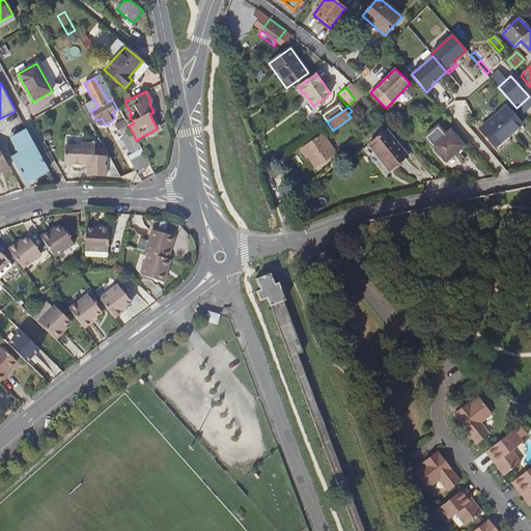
[(496,147),(522,124),(506,107),(480,130),(496,147)]
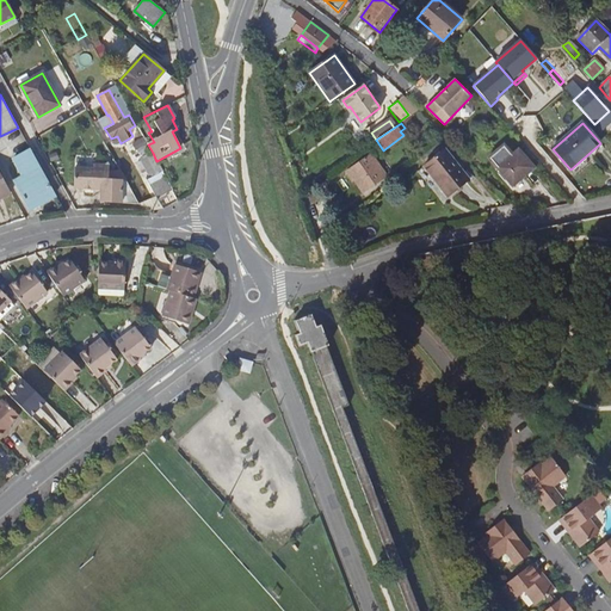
[(489,159),(513,186),(534,168),(518,150),(513,155),(504,146),(489,159)]
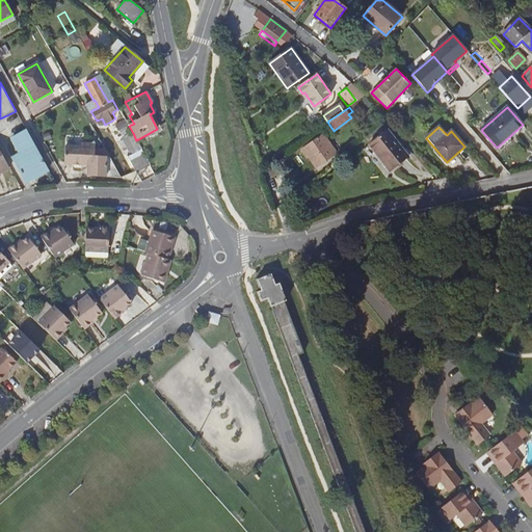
[(32,141),(26,130),(11,139),(20,154),(12,158),(25,181),(48,168),(32,141)]
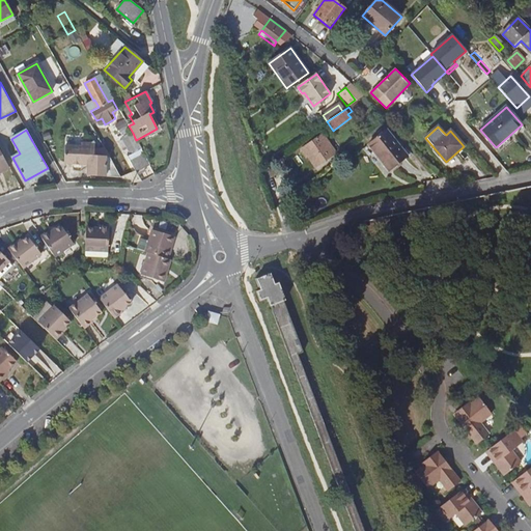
[(386,131),(368,145),(389,170),(391,173),(398,168),(396,165),(407,157),(386,131)]
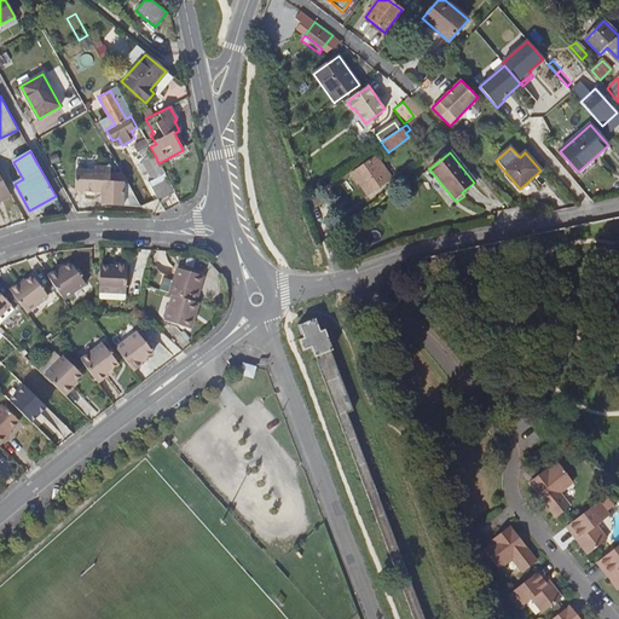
[(146,180),(148,183),(165,173),(158,163),(155,155),(140,163),(149,180),(146,180)]
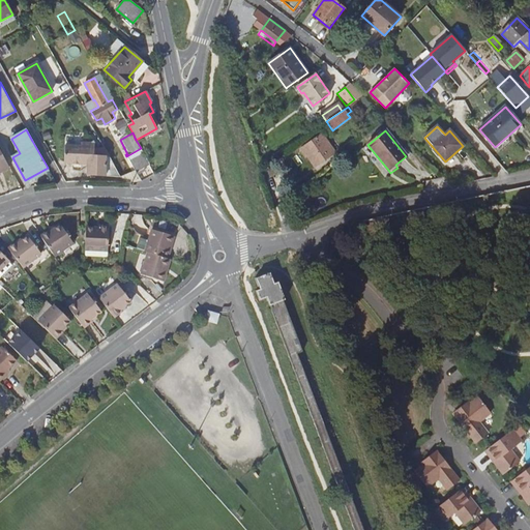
[(313,153),(321,163),(334,152),(320,135),(300,151),(306,158),(307,157),(313,153)]
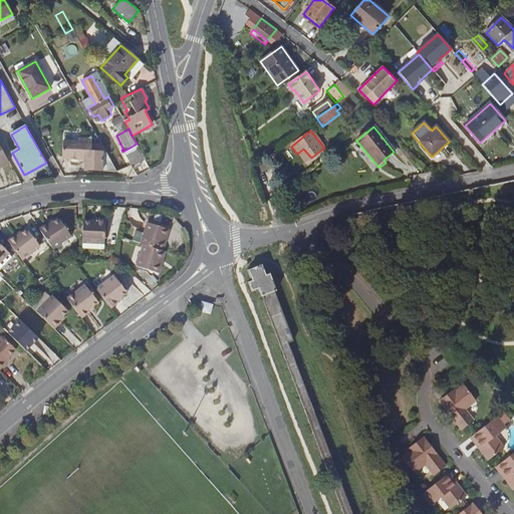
[(84,170),(116,172),(105,151),(101,145),(92,146),(92,139),(91,138),(89,139),(79,139),(79,143),(64,142),(63,158),(69,158),(71,160),(76,160),(78,158),(84,158),(84,170)]
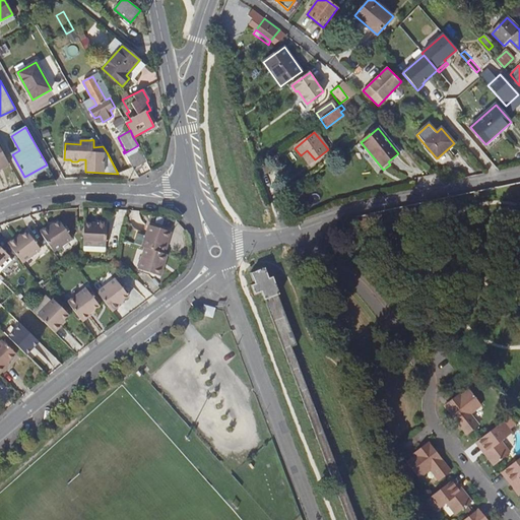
[(147,161),(138,145),(124,153),(133,170),(147,161)]
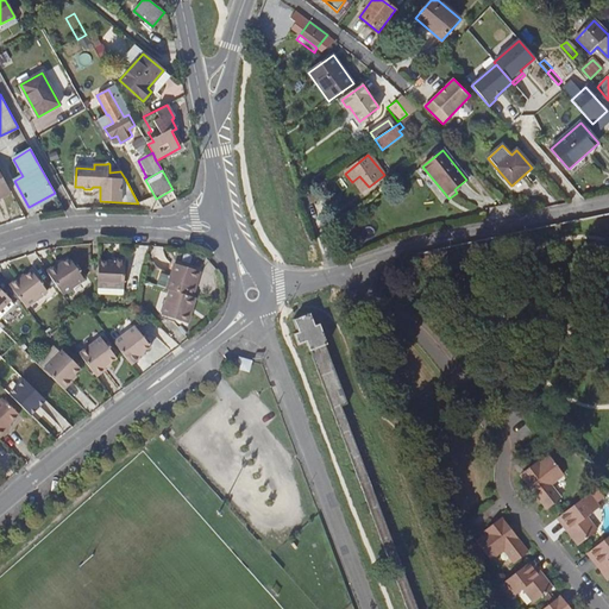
[(0,198),(11,193),(0,173),(0,198)]
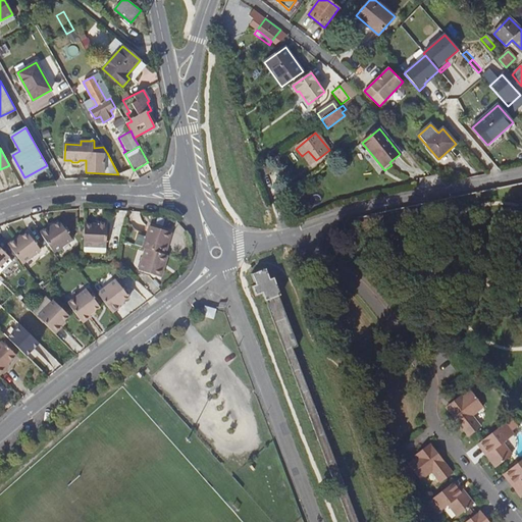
[(311,165),(316,160),(308,151),(303,155),(311,165)]
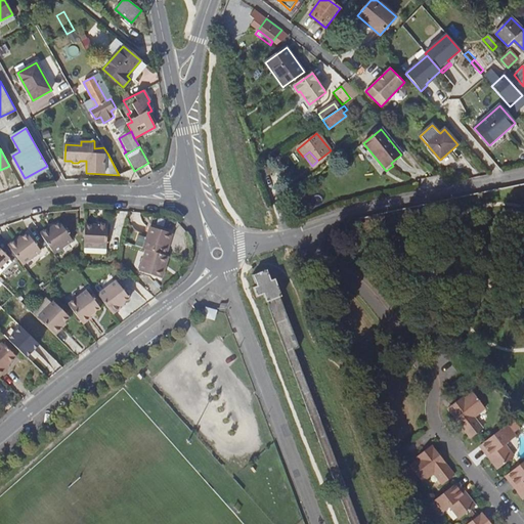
[(39,232),(52,252),(72,238),(58,221),(48,228),(47,227),(39,232)]
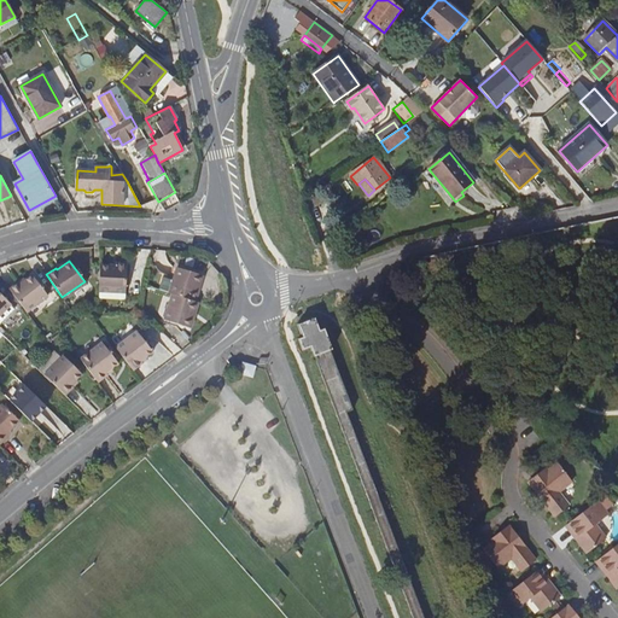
[(99,264),(98,297),(126,298),(127,264),(116,263),(115,266),(99,264)]
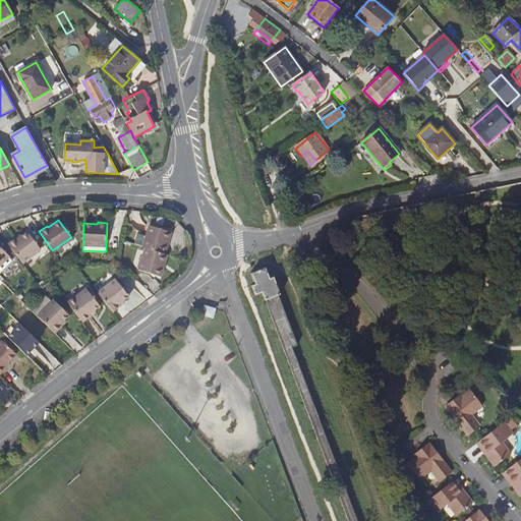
[(132,242),(143,245),(165,252),(168,243),(165,243),(169,231),(149,224),(146,234),(136,231),(132,242)]
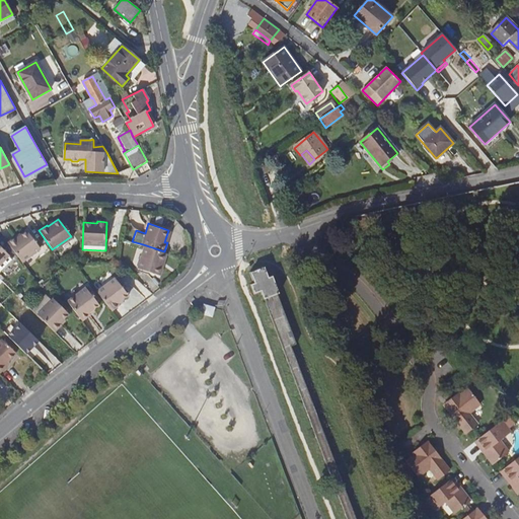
[(7,243),(21,262),(40,248),(26,231),(17,238),(16,237),(7,243)]
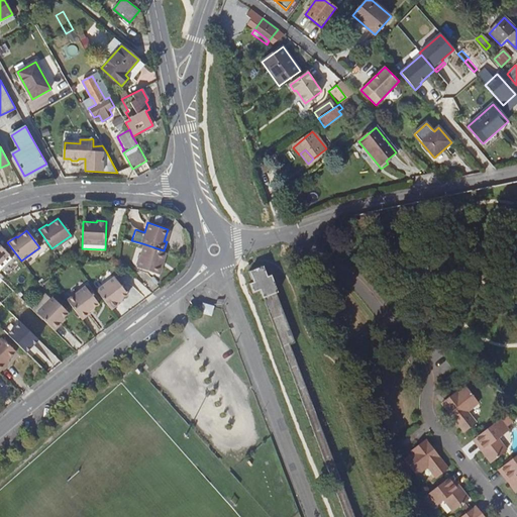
[(164,250),(142,243),(136,266),(158,273),(162,260),(163,261),(166,251),(164,250)]
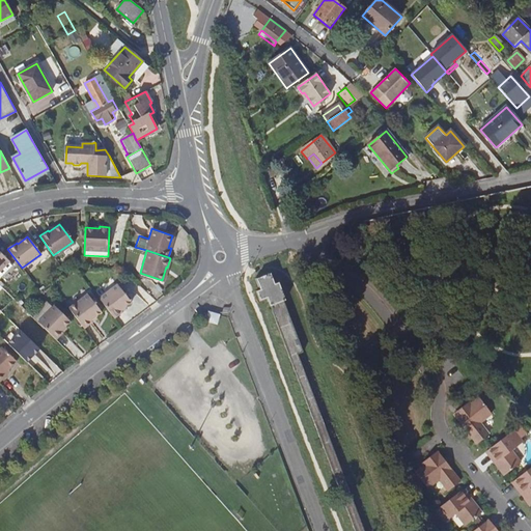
[(0,269),(8,261),(0,252),(0,269)]
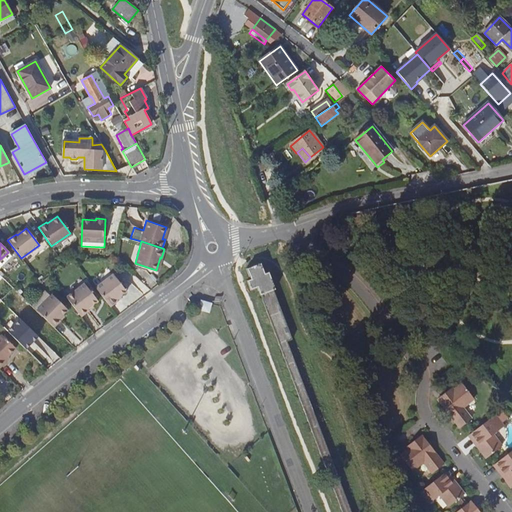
[(254,265),(246,268),(250,279),(247,280),(251,290),(258,288),(341,511),(351,511),(288,342),(293,340),(274,290),(276,289),(269,271),(266,273),(262,262),(254,265)]
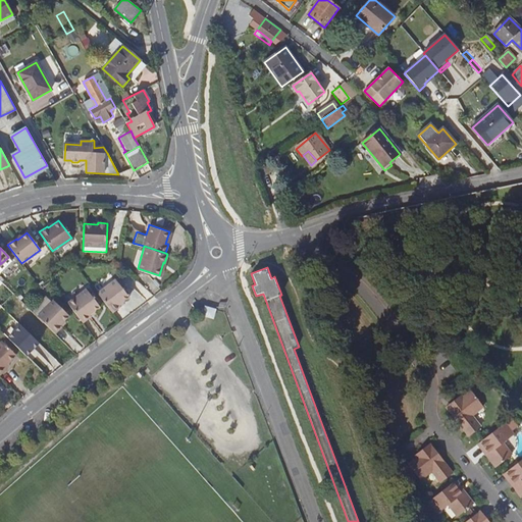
[(97,294),(111,313),(119,307),(118,305),(128,298),(115,280),(97,294)]
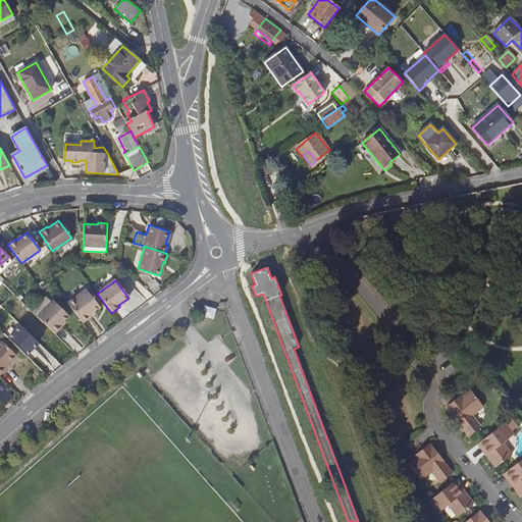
[(67,304),(82,322),(90,317),(88,315),(98,308),(86,291),(67,304)]
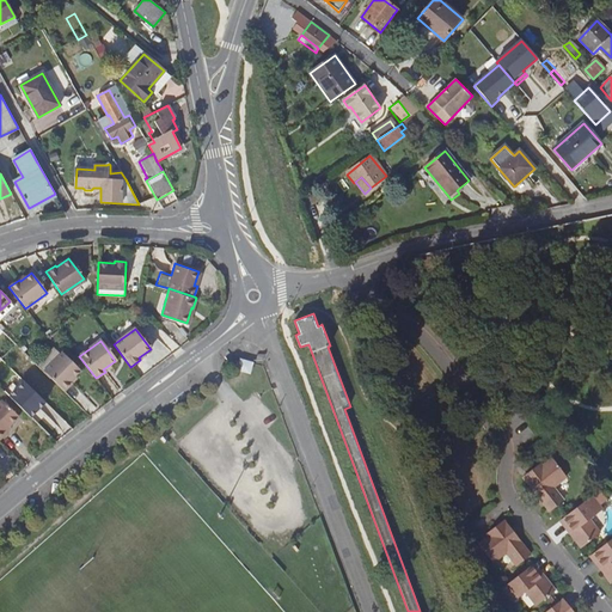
[(44,371),(65,391),(72,384),(69,381),(80,371),(62,353),(44,371)]
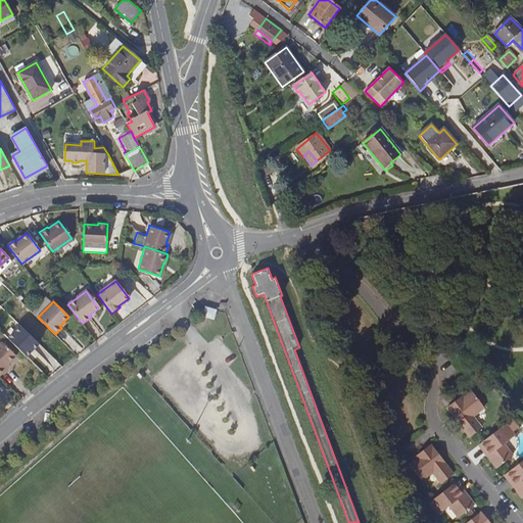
[(214,310),(205,306),(202,316),(211,318),(214,310)]
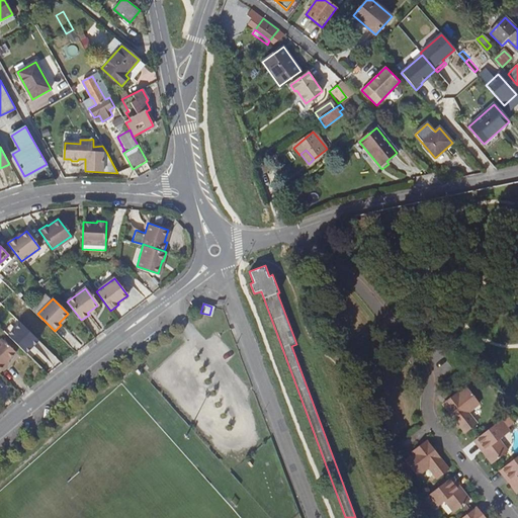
[(20,323),(8,335),(25,353),(38,340),(20,323)]
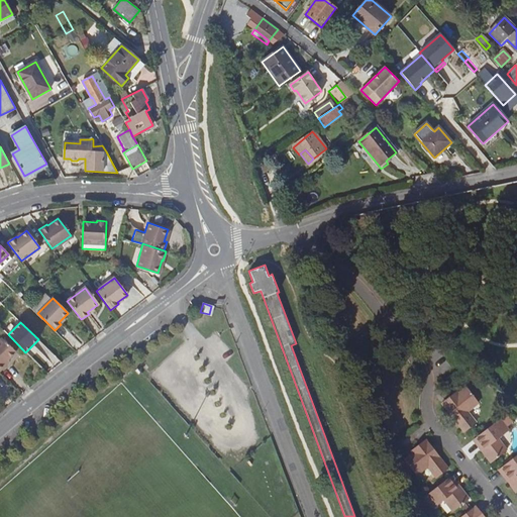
[(0,370),(5,365),(4,364),(16,351),(1,337),(0,338),(0,370)]
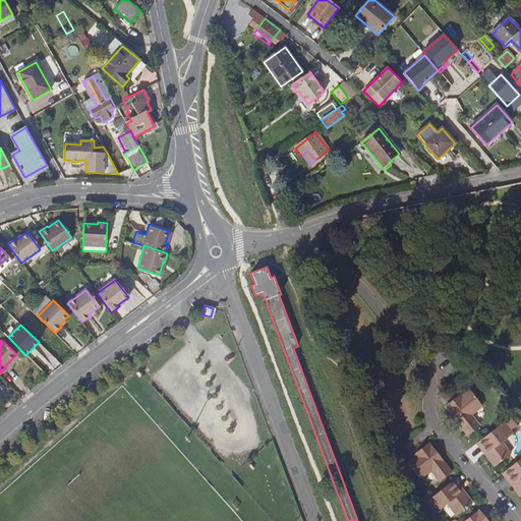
[(468,436),(474,430),(479,425),(470,414),(482,405),(470,390),(447,407),(468,436)]
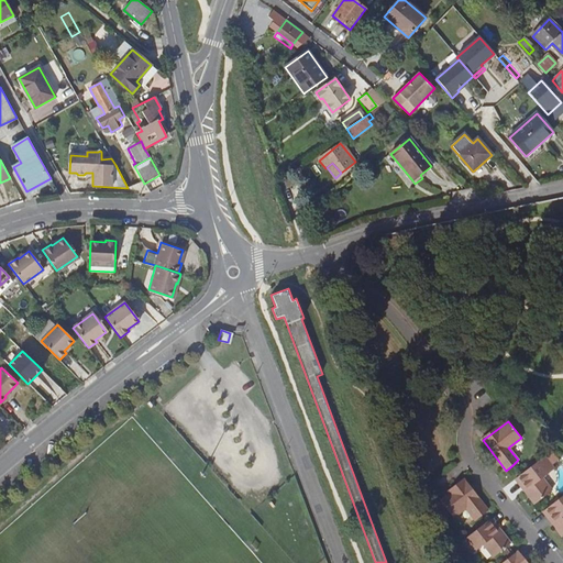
[(536,503),(540,499),(552,489),(542,477),(554,467),(552,464),(559,459),(553,452),(547,457),(544,455),(519,474),(516,477),(536,503)]
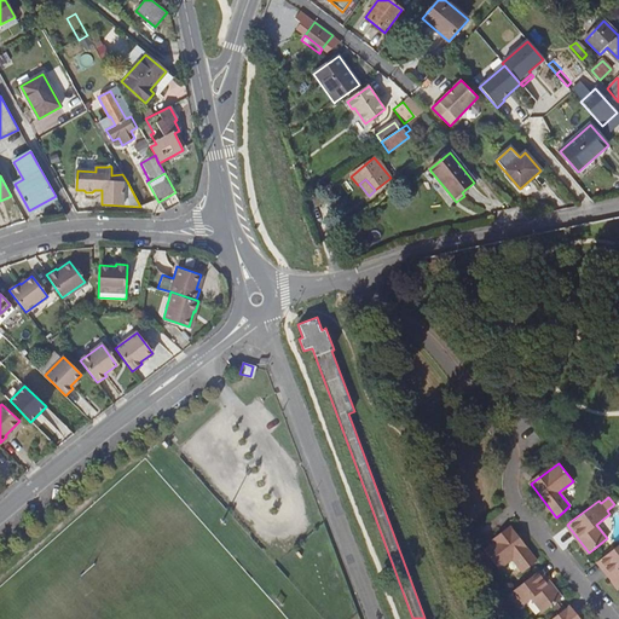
[(484,550),(498,570),(513,557),(524,571),(530,567),(537,561),(512,530),(502,537),(484,550)]
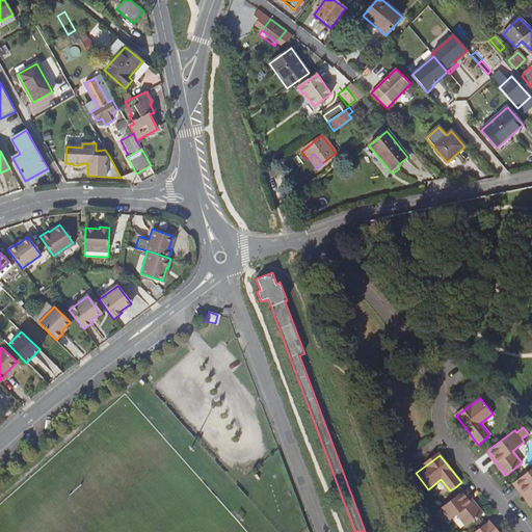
[(531,468),(517,480),(515,481),(527,497),(526,498),(531,505),(531,468)]
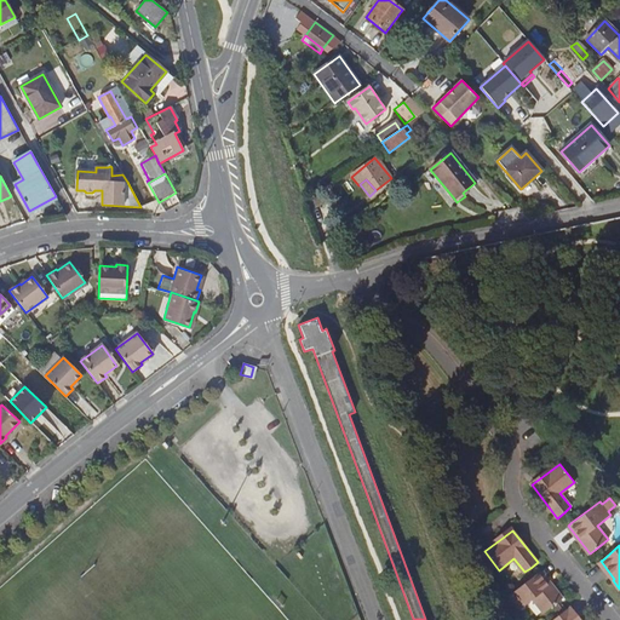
[(562,598),(554,589),(551,590),(538,573),(537,575),(509,597),(520,610),(532,601),(543,614),(558,601),(562,598)]
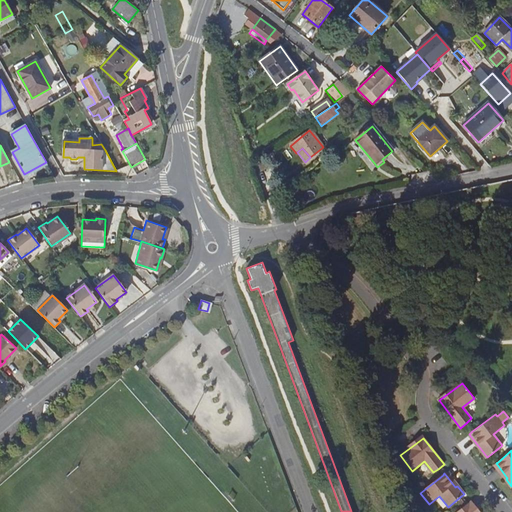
[(476,511),(469,503),(467,504),(456,511),(476,511)]
